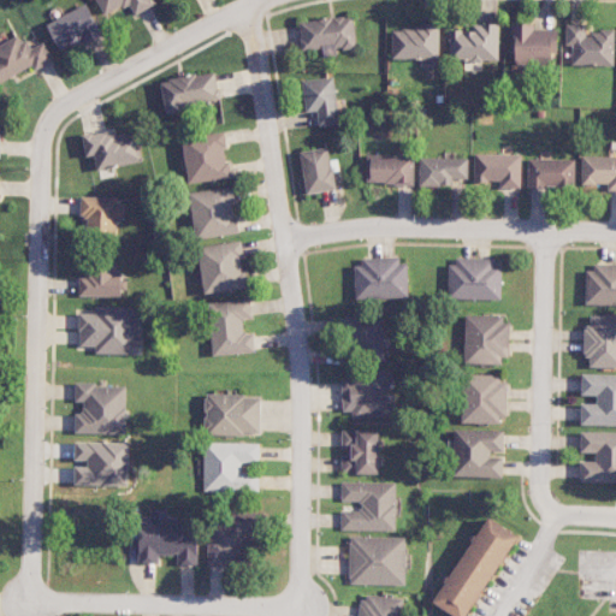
[(98,0),(106,16),(130,4),(136,15),(154,6),(152,0),(98,0)]
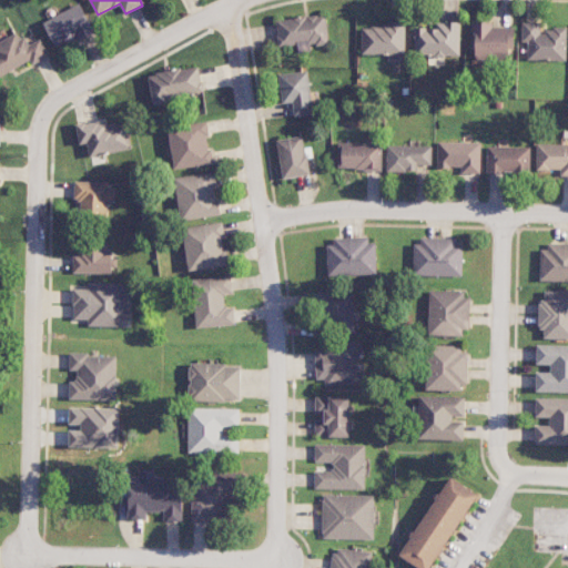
[(95,31),(80,2),(44,22),(59,51),(95,31)]
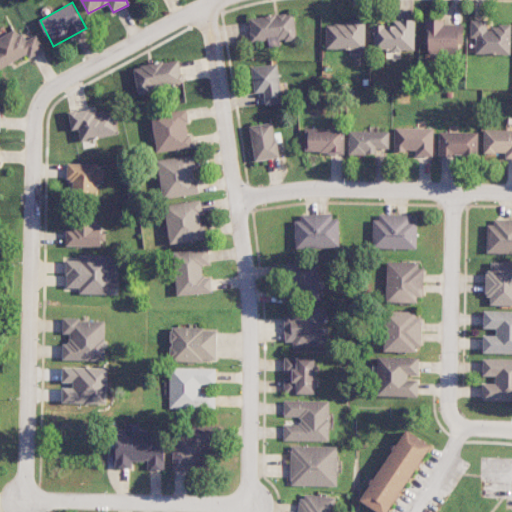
[(297,40),(294,12),(248,17),(251,42),(268,40),(269,47),(281,46),(280,41),(297,40)]
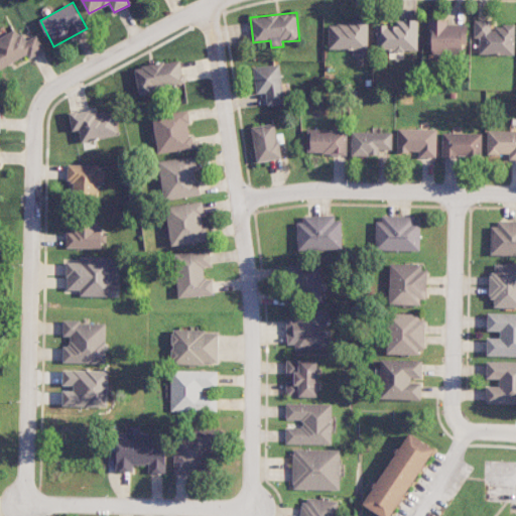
[(418,19),(396,19),(396,25),(377,25),(377,48),(389,48),(389,57),(403,58),(404,50),(418,50),(418,19)]
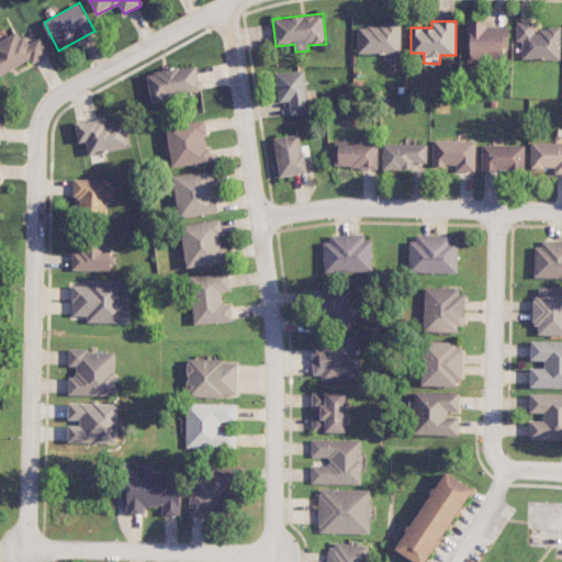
[(509,26),(489,26),(489,22),(468,22),(467,58),(503,59),(503,48),(508,48),(509,26)]
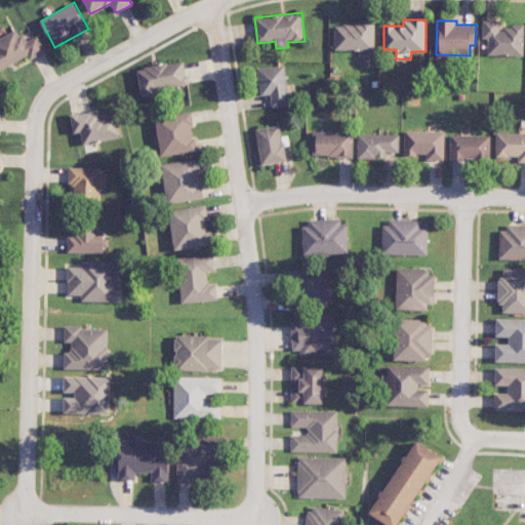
[(524,56),(524,27),(500,27),(500,21),(483,21),(482,38),(488,39),(487,55),(524,56)]
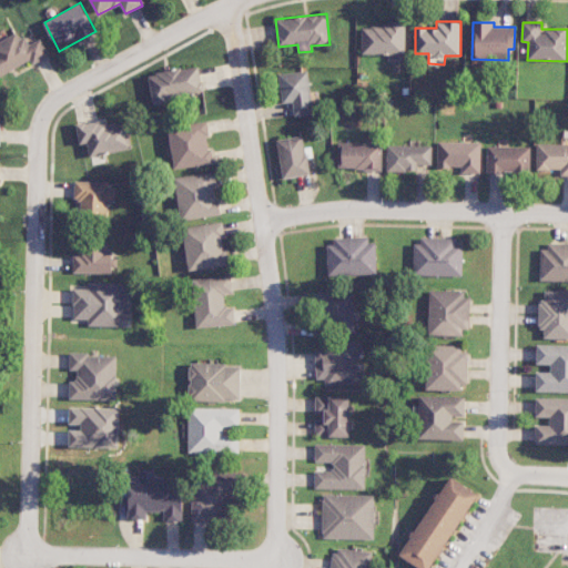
[(405,54),(406,24),(362,24),(362,54),(405,54)]
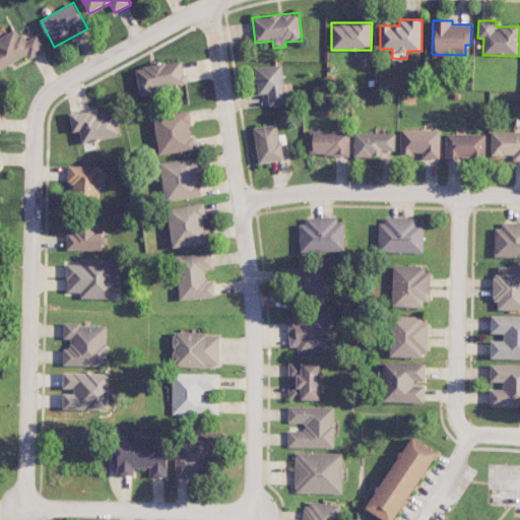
[(39,36),(25,42),(18,28),(0,38),(0,69),(29,55),(31,59),(46,51),(39,36)]
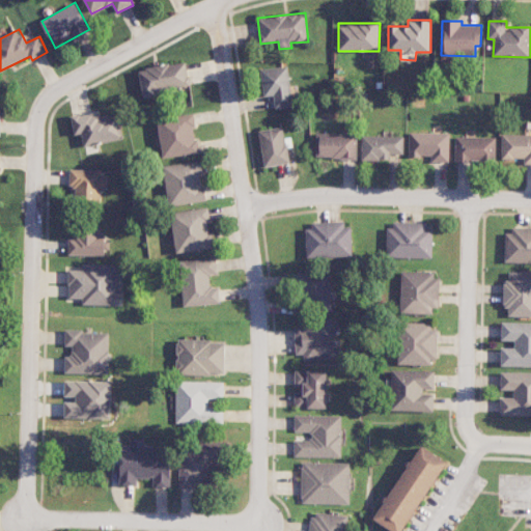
[(143,98),(191,90),(187,61),(139,68),(143,98)]
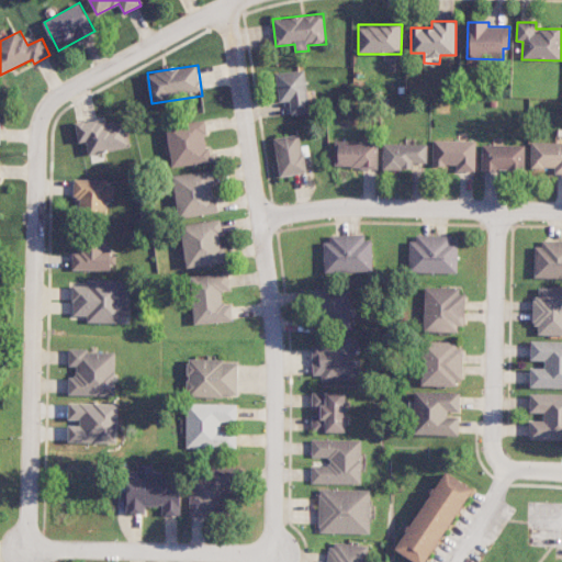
[(276,74),(280,102),(290,101),(291,115),(310,113),(304,70),(276,74)]
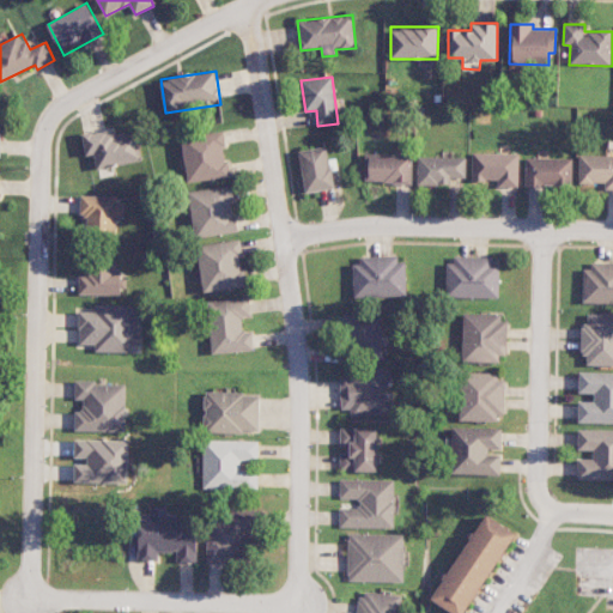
[(138,132),(117,135),(116,127),(83,133),(86,156),(95,155),(97,169),(144,161),(138,132)]
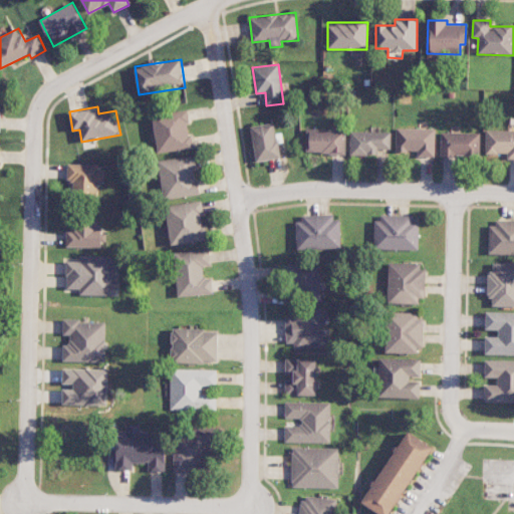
[(153,114),(158,153),(193,149),(188,110),(153,114)]
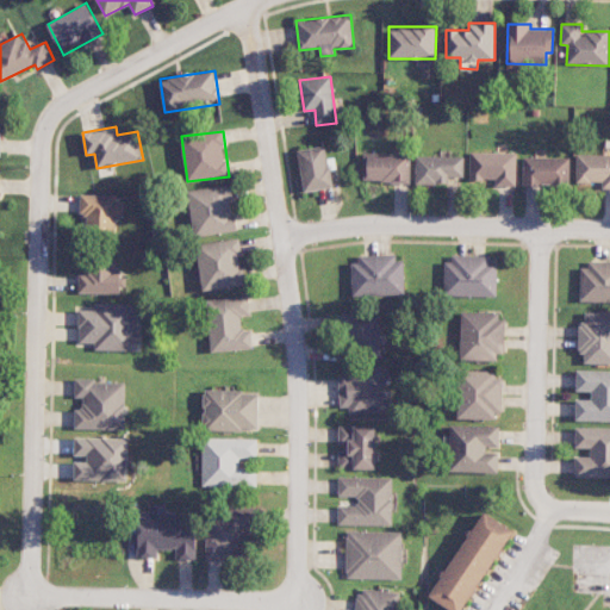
[(305,192),(332,187),(324,145),(296,151),(305,192)]
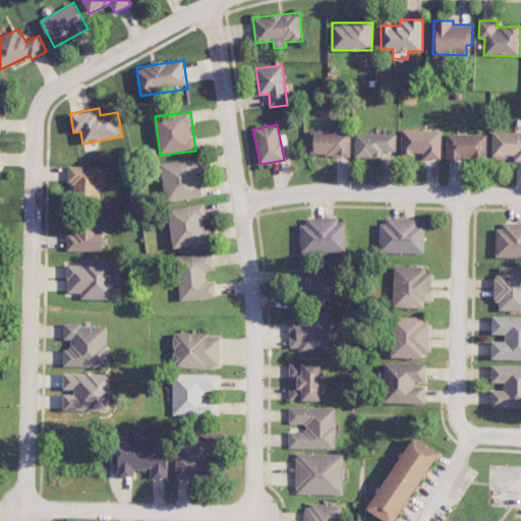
[(401,154),(423,154),(423,159),(441,159),(442,130),(402,129),(401,154)]
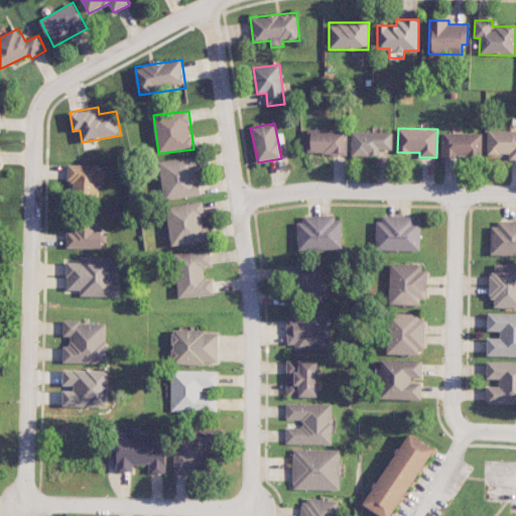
[(347,154),(348,131),(310,130),(310,154),(347,154)]
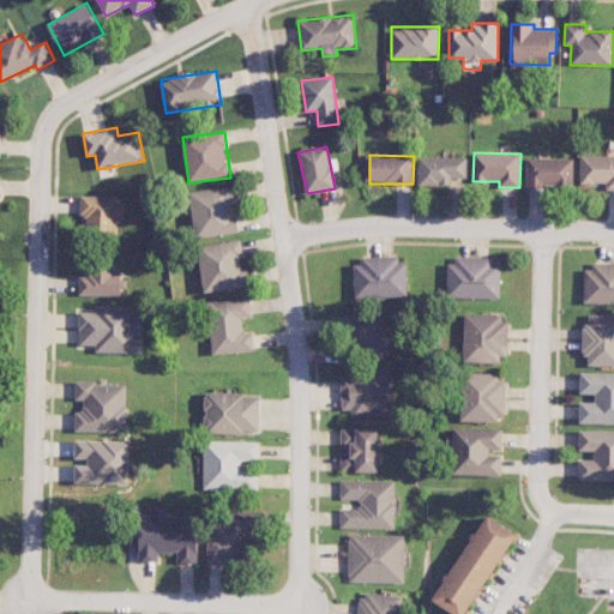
[(613,190),(613,155),(581,155),(581,184),(607,184),(606,190),(613,190)]
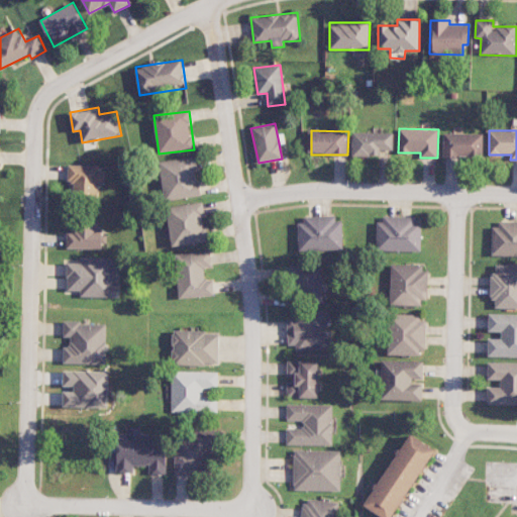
[(394,132),(352,131),(352,156),(380,157),(380,150),(393,150),(394,132)]
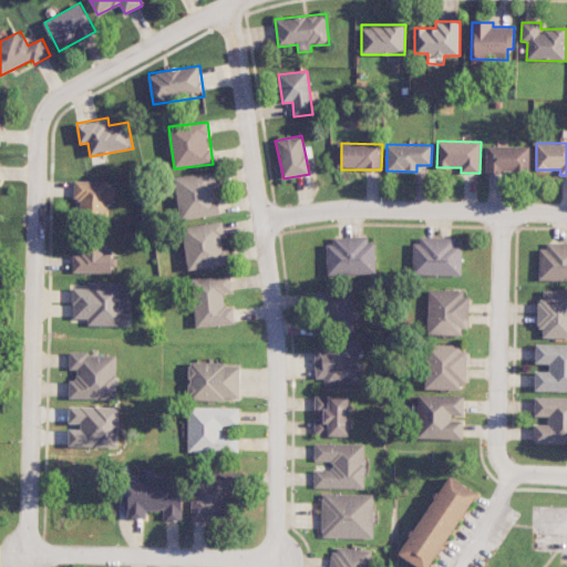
[(529,146),(486,145),(486,173),(529,173),(529,146)]
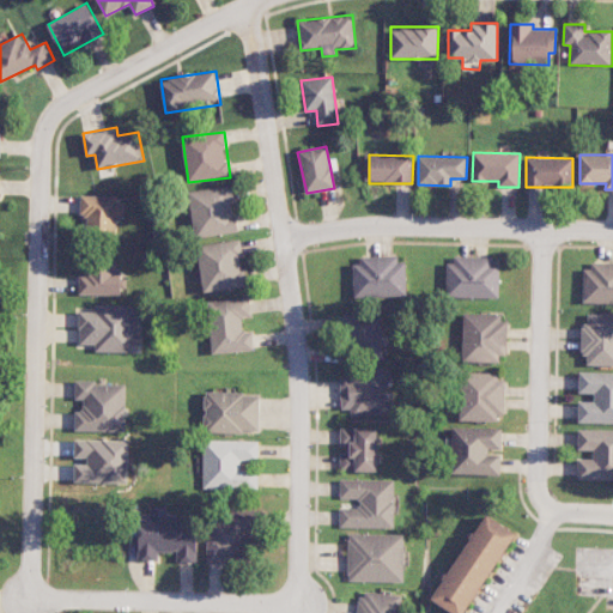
[(195,237),(238,232),(234,186),(190,190),(195,237)]
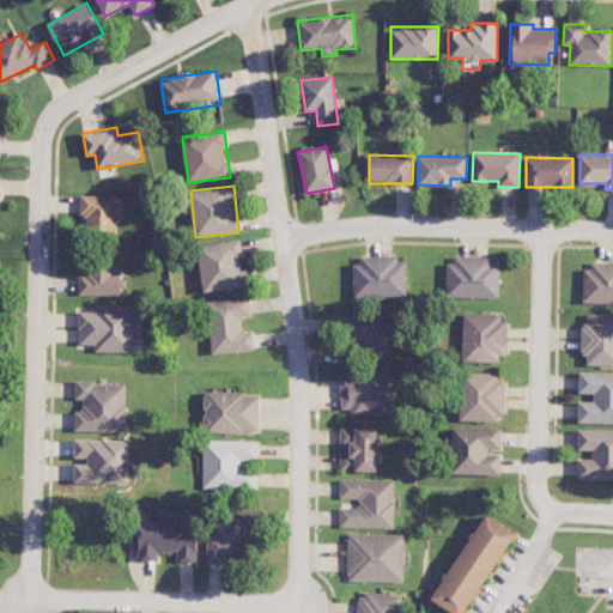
[(117,218),(125,218),(125,198),(82,196),(82,214),(90,216),(90,236),(117,236),(117,218)]
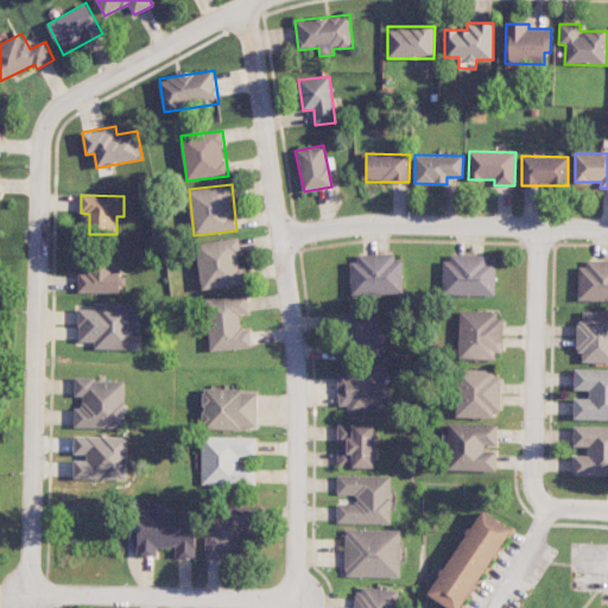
[(202,290),(246,285),(240,238),(197,242),(202,290)]
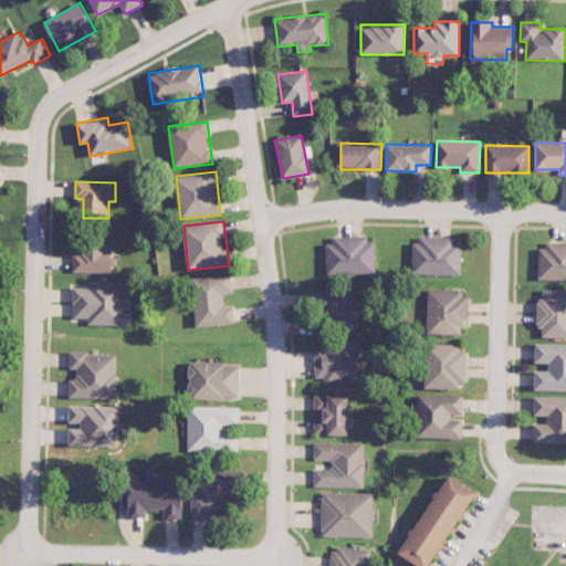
[(327,274),(376,273),(375,238),(326,239),(327,274)]
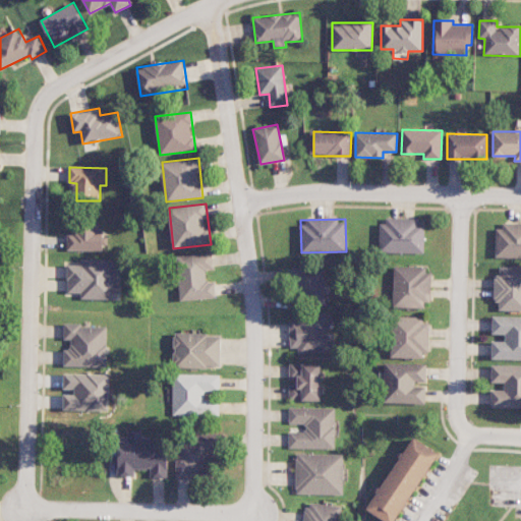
[(424,253),(424,220),(380,220),(380,252),(424,253)]
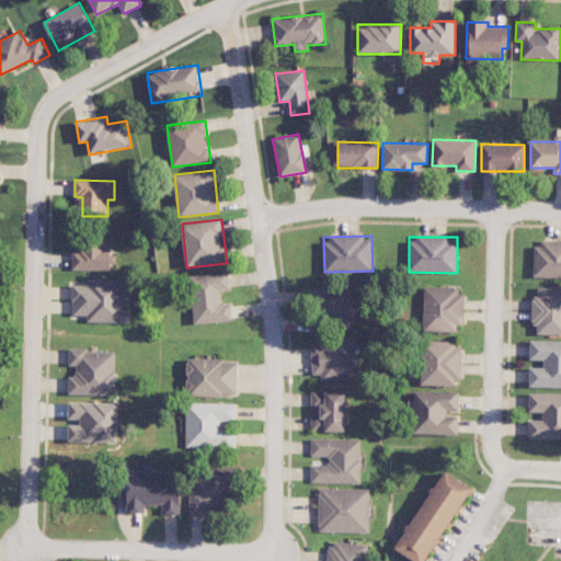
[(533,277),(560,277),(560,241),(534,241),(533,277)]
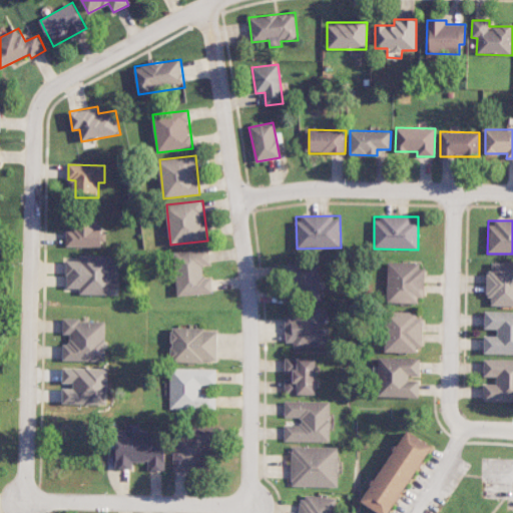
[(69,247),(106,246),(105,229),(97,230),(97,221),(68,222),(69,247)]
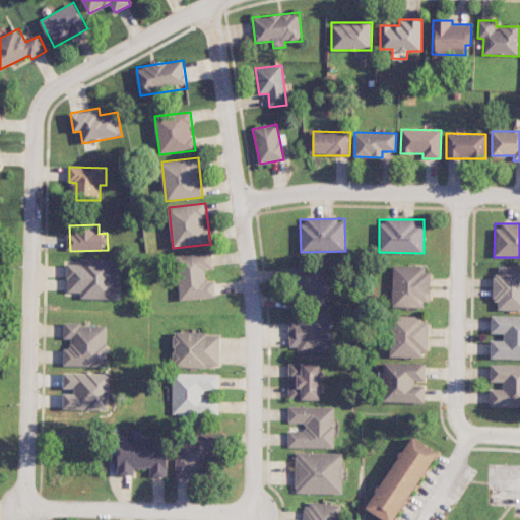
[(216,298),(215,280),(206,281),(206,269),(213,269),(212,253),(178,255),(180,300),(216,298)]
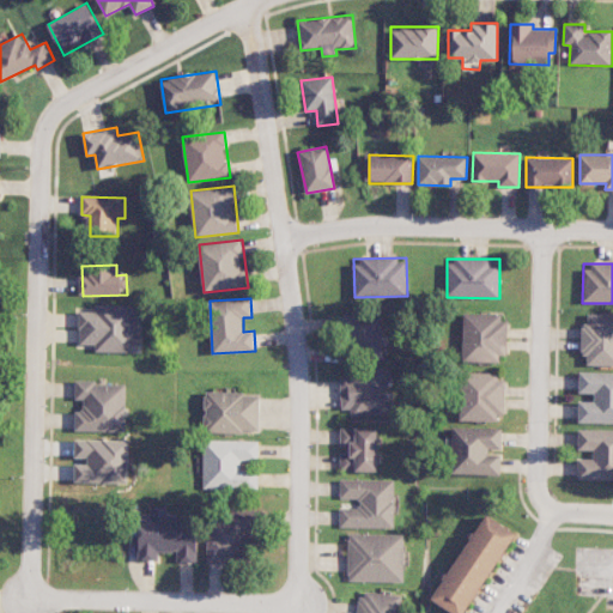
[(143,305),(97,304),(96,311),(80,311),(80,345),(96,345),(96,352),(143,352),(144,333),(138,333),(139,326),(143,326),(143,305)]
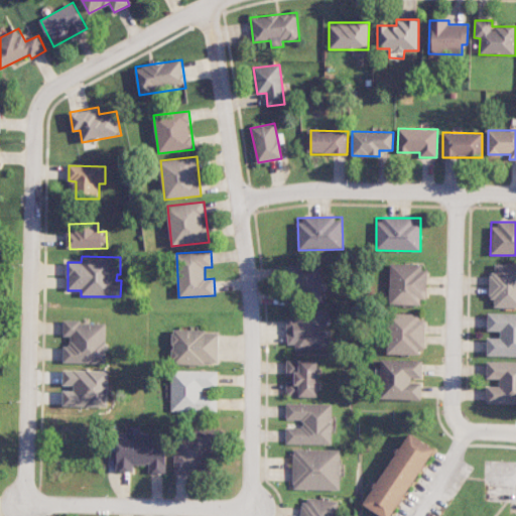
[(321,264),(293,266),(295,301),(324,299),(321,264)]
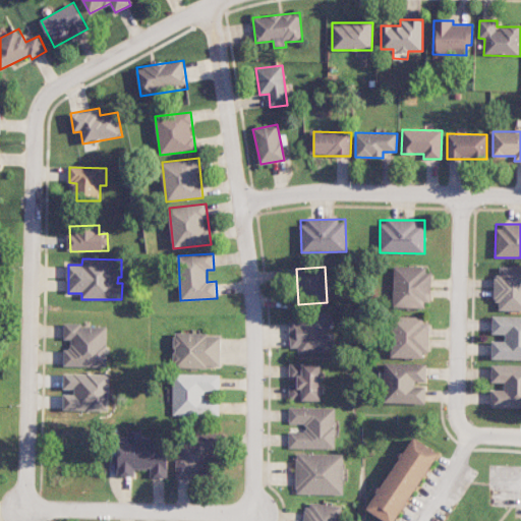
[(393,307),(429,308),(430,267),(394,267),(393,307)]
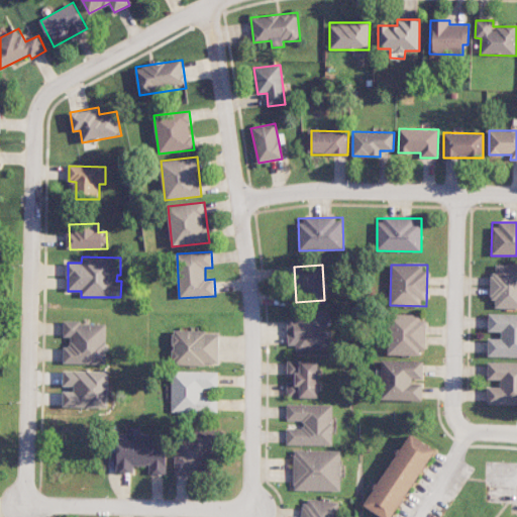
[(496,308),(516,308),(516,265),(496,265),(496,274),(491,273),(490,299),(496,300),(496,308)]
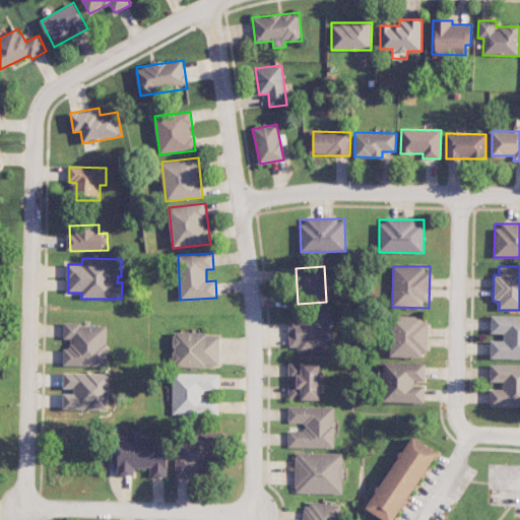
[(298,352),(332,350),(330,314),(288,316),(289,347),(298,347),(298,352)]
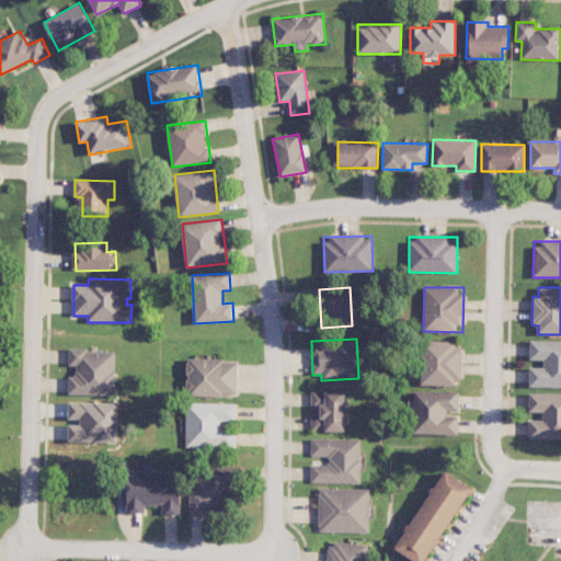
[(529,367),(529,387),(560,387),(560,340),(530,340),(530,359),(544,361),(544,367),(529,367)]
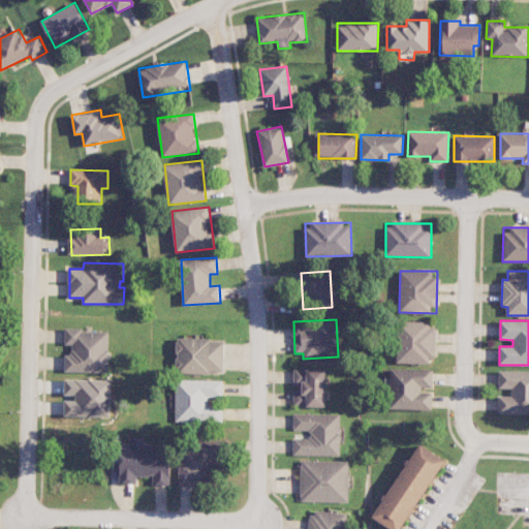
[(435,363),(436,328),(428,328),(428,321),(398,321),(398,362),(435,363)]
